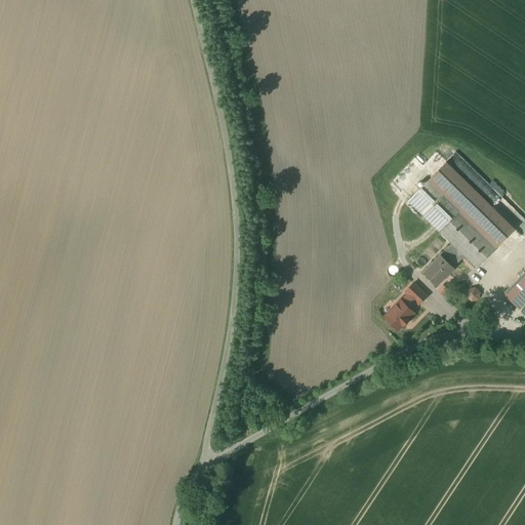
[(465,255),(477,268),(515,229),(447,162),(409,200),(452,243),(465,255)]
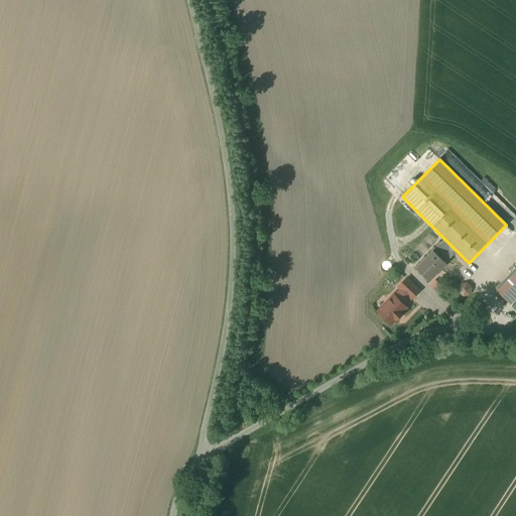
[(444,239),(433,251),(445,263),(457,251),(444,239)]
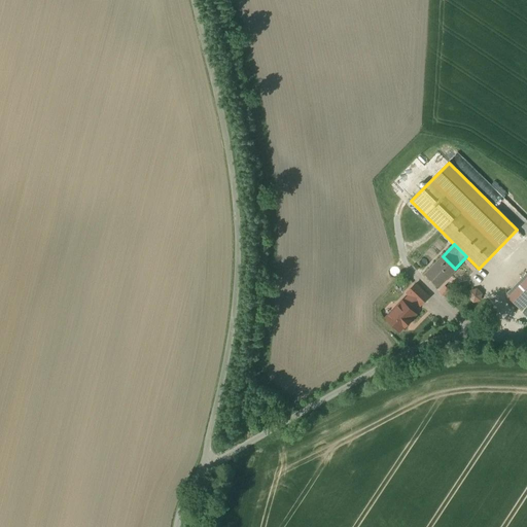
[(443,256),(425,274),(438,286),(455,269),(443,256)]
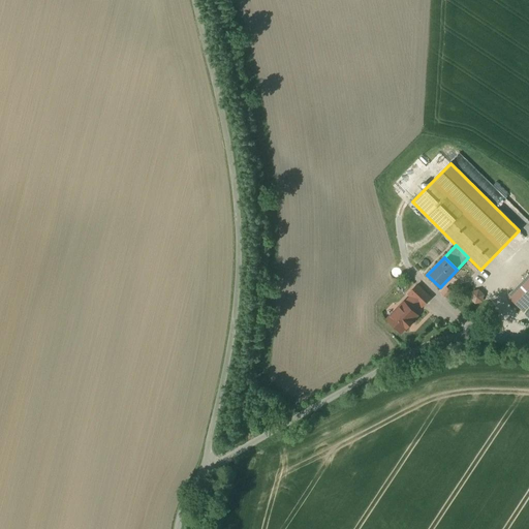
[(528,305),(528,275),(508,297),(523,311),(528,305)]
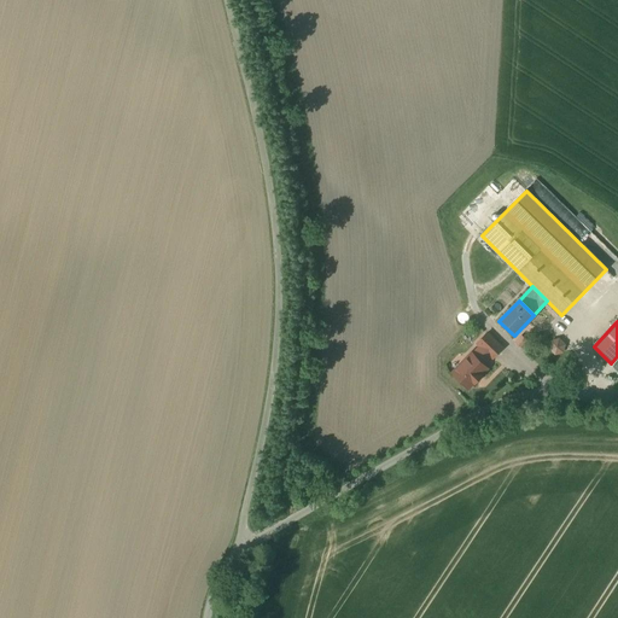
[(490,356),(493,359),(502,349),(487,333),(478,343),(481,347),(490,356)]
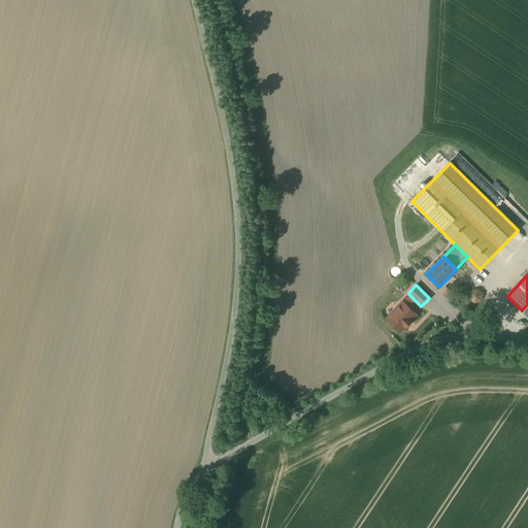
[(484,301),(484,290),(471,290),(470,301),(484,301)]
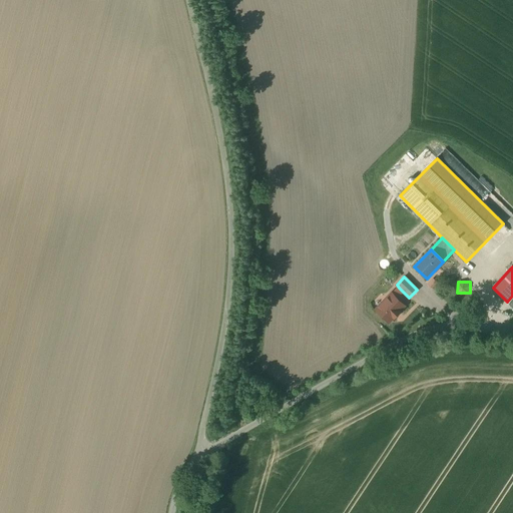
[(392,294),(376,310),(389,322),(393,317),(394,318),(400,312),(399,311),(404,306),(401,302),(407,296),(399,288),(393,294),(392,294)]
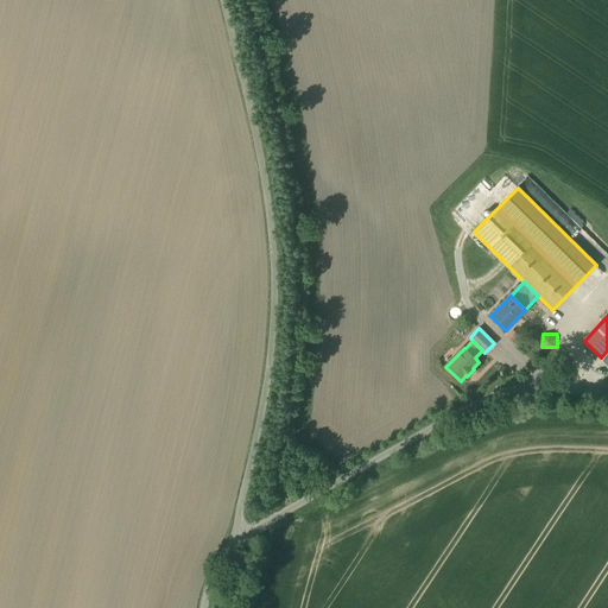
All buildings are outlined.
